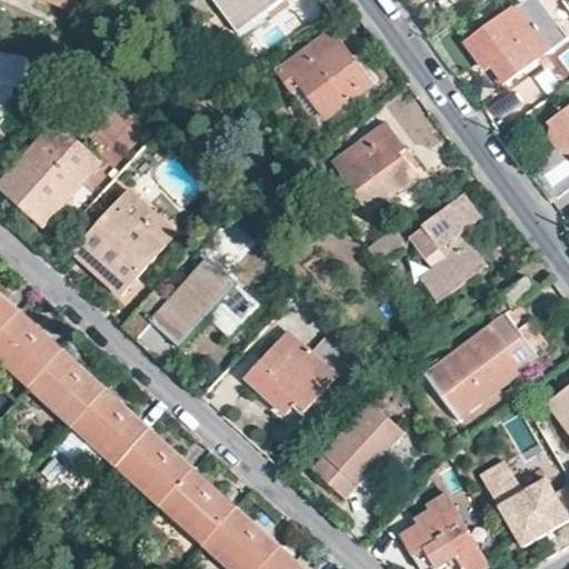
[(46,0),(72,11),(76,0),(46,0)]
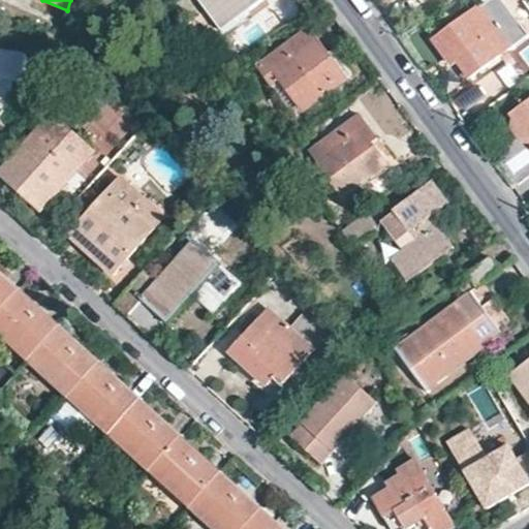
[(198,0),(221,30),(260,0),(198,0)]
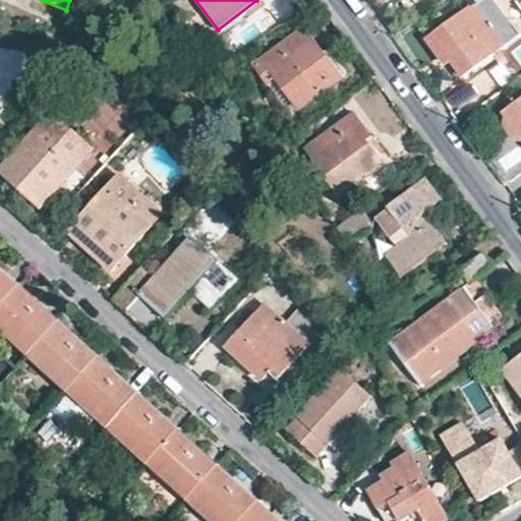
[(471,2),(426,36),(445,60),(451,57),(464,75),(520,33),(504,11),(487,24),(471,2)]
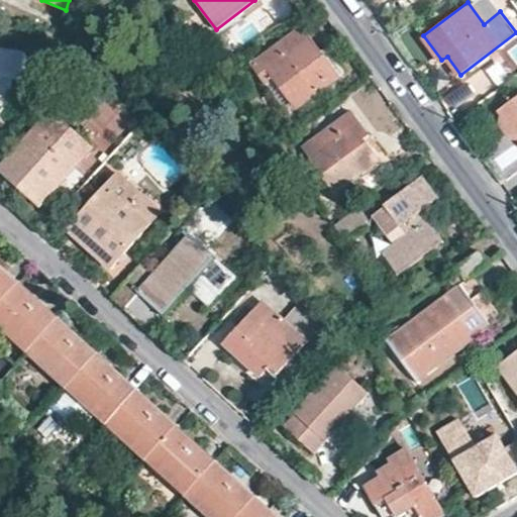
[(252,64),(268,82),(276,76),(292,98),(297,106),(343,72),(331,56),(324,60),(301,27),(252,64)]
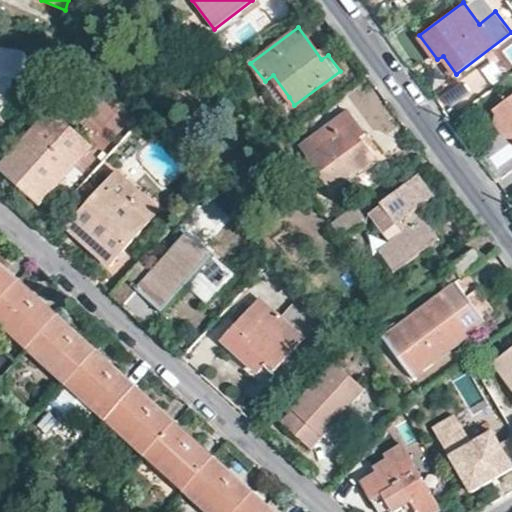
[(26,53),(0,49),(0,112),(5,108),(7,88),(11,89),(12,77),(22,78),(26,53)]
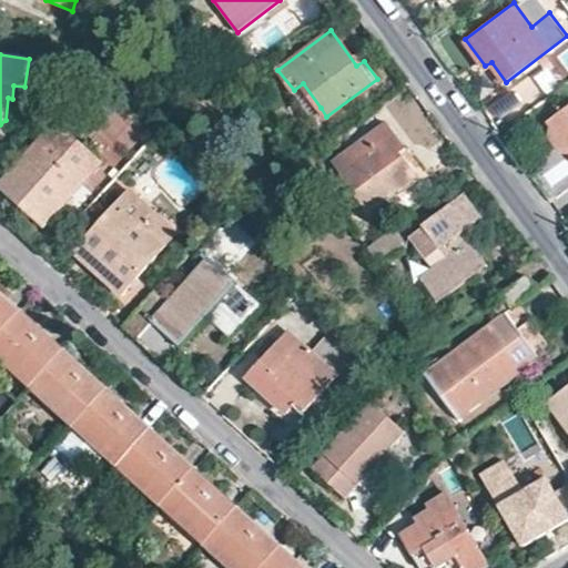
[(527,107),(547,91),(533,73),(513,89),(527,107)]
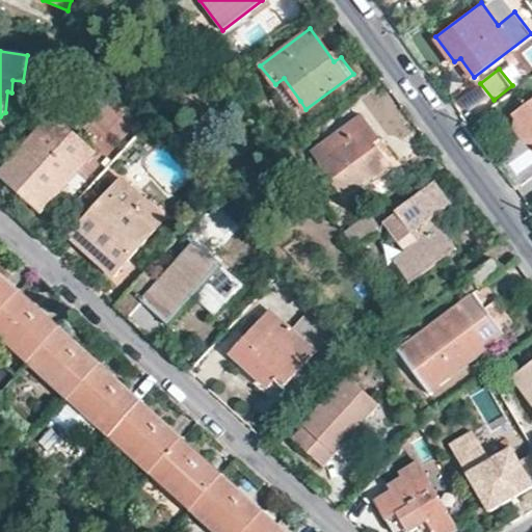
[(284,78),(275,84),(292,107),(300,101),(284,78)]
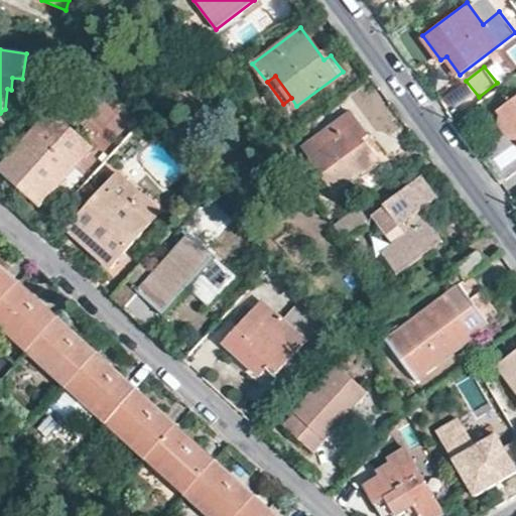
[(450,93),(460,107),(475,97),(466,83),(450,93)]
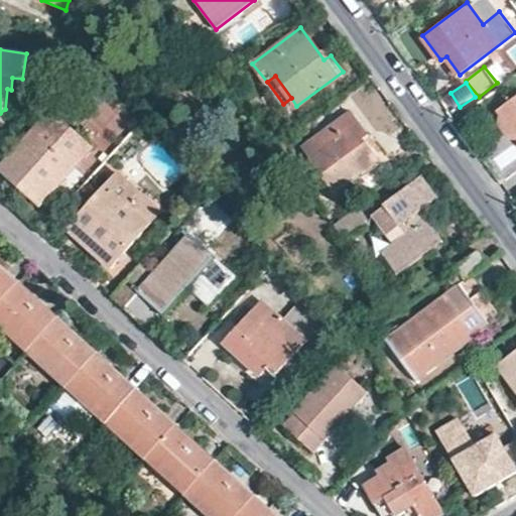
[(515,94),(498,107),(515,130),(515,94)]
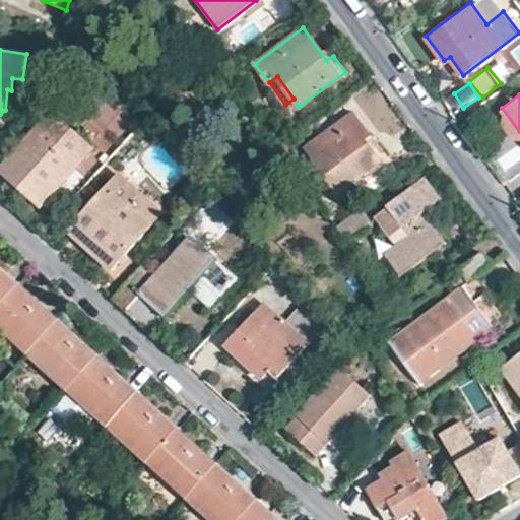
[(354,112),(304,149),(337,193),(382,159),(372,148),(378,143),(354,112)]
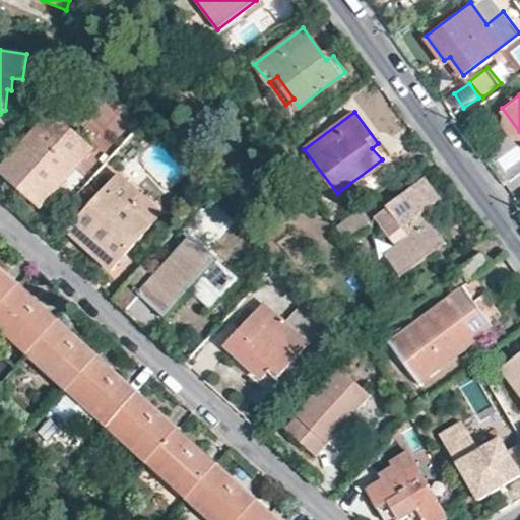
[(50,113),(0,168),(0,170),(39,205),(90,149),(50,113)]
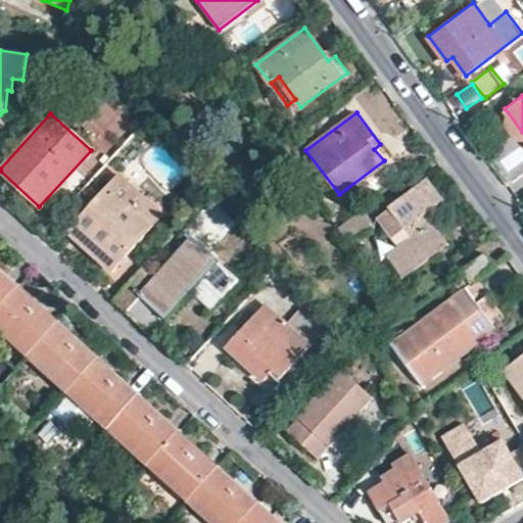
[(120,176),(67,232),(110,270),(161,214),(120,176)]
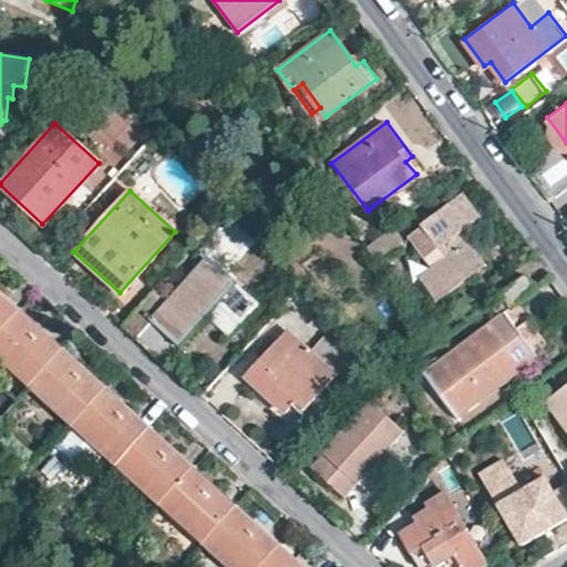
[(485,265),(461,230),(481,215),(464,193),(421,225),(422,227),(409,237),(425,259),(439,249),(445,257),(418,278),(435,301),(485,265)]
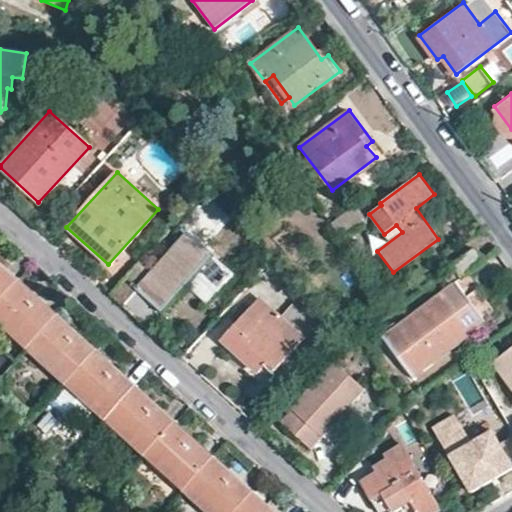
[(368,221),(356,205),(332,223),(344,239),(368,221)]
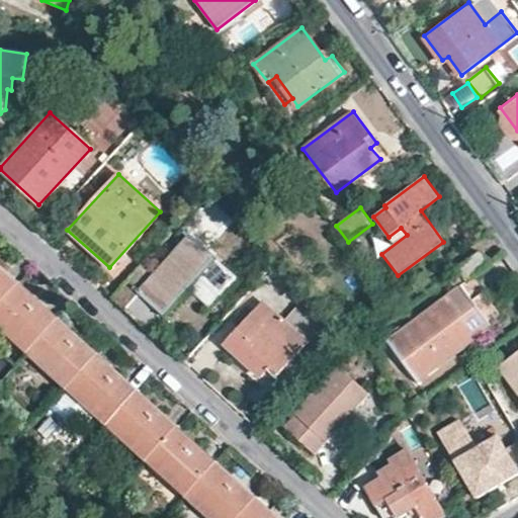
[(188,287),(199,275),(219,293),(235,277),(189,236),(155,274),(142,262),(110,295),(149,331),(188,287)]
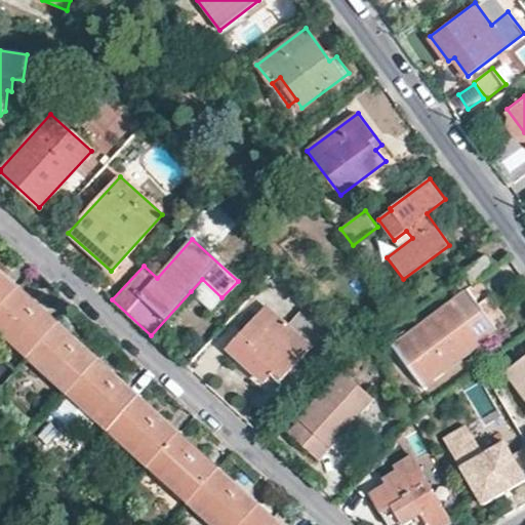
[(0,307),(18,286),(0,269),(0,307)]
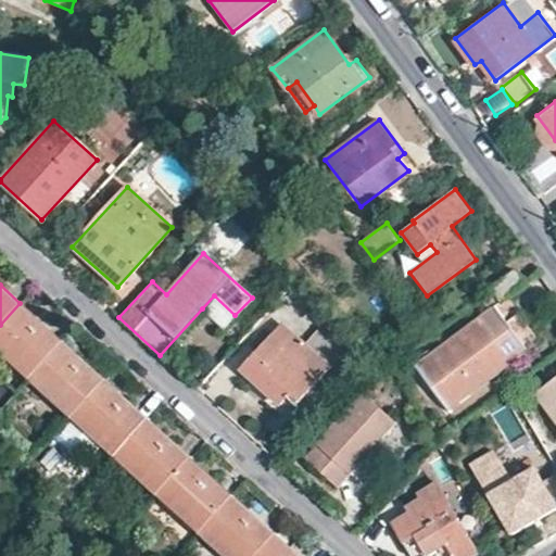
[(224,328),(236,315),(235,315),(214,295),(202,308),(224,328)]
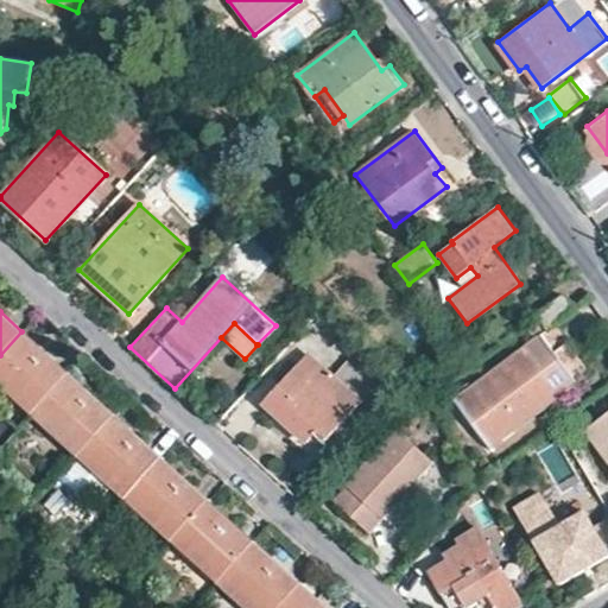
[(555,324),(548,330),(454,400),(489,448),(577,381),(555,352),(568,342),(555,324)]
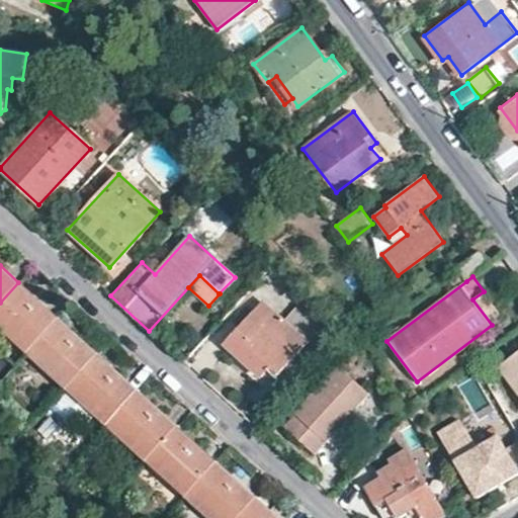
[(0,331),(25,354),(26,355),(59,319),(18,282),(0,303),(0,331)]
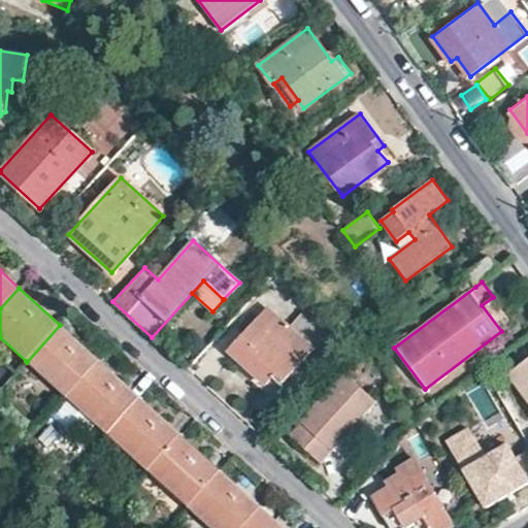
[(513,322),(493,297),(482,305),(501,331),(513,322)]
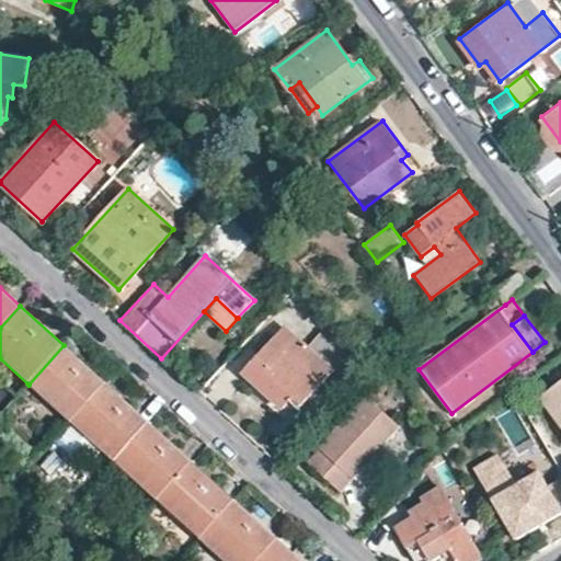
[(282,327),(243,370),(284,407),(293,398),(299,405),(345,354),(320,331),(305,346),(282,327)]
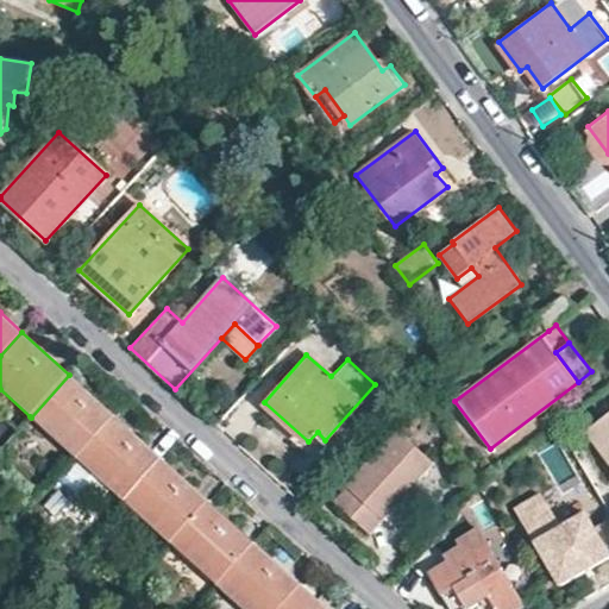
[(69,375),(31,418),(76,459),(114,416),(69,375)]
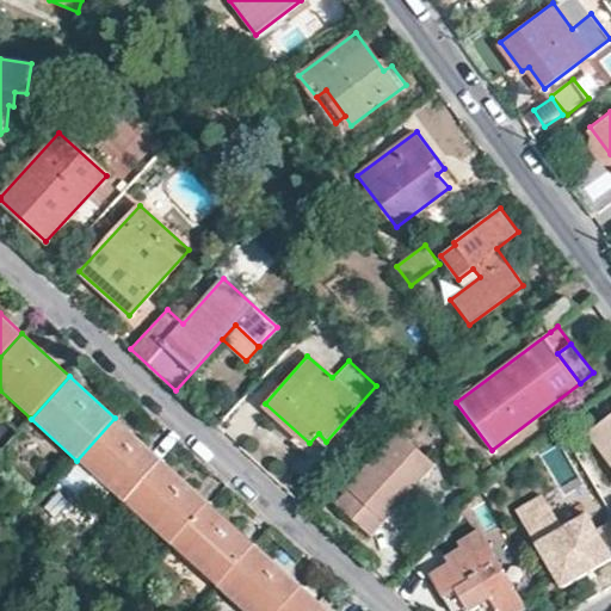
[(610,414),(590,432),(610,461),(610,414)]
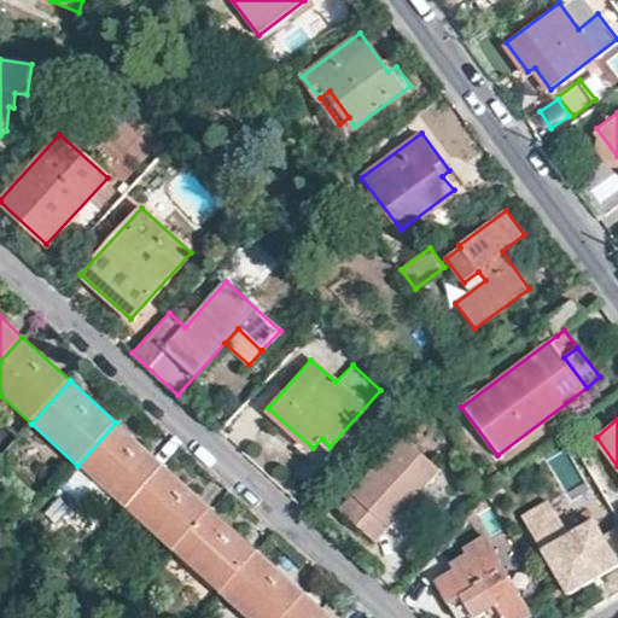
[(116,423),(77,466),(124,508),(163,464),(116,423)]
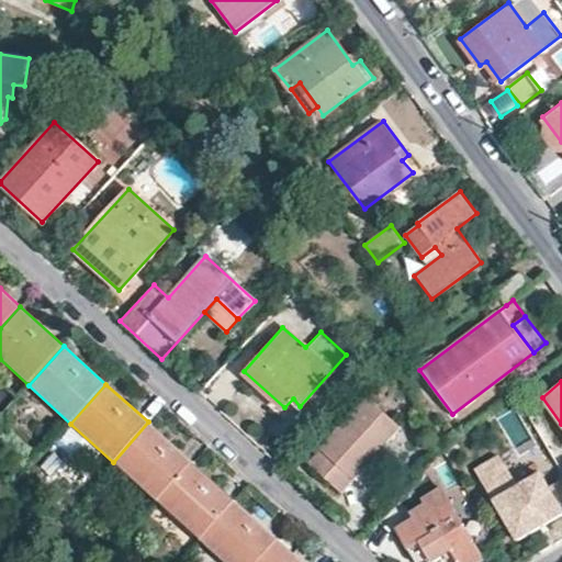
[(400,424),(368,395),(307,462),(344,495),(357,480),(352,476),(375,451),(400,424)]
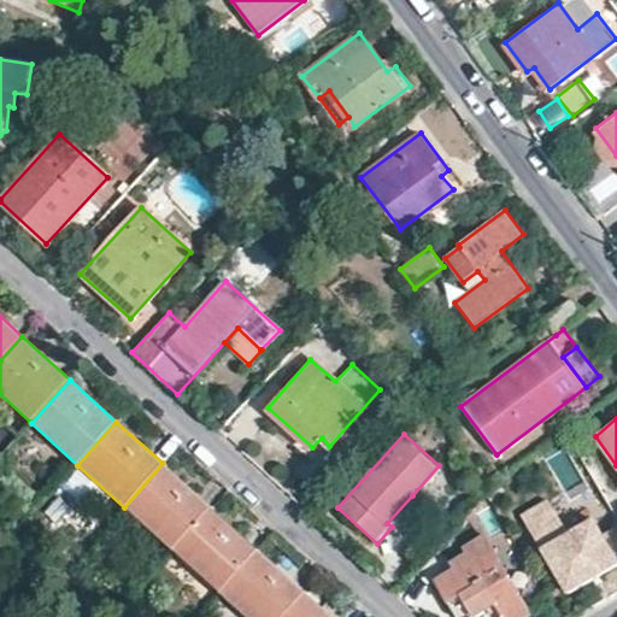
[(163,463),(124,507),(172,551),(211,507),(163,463)]
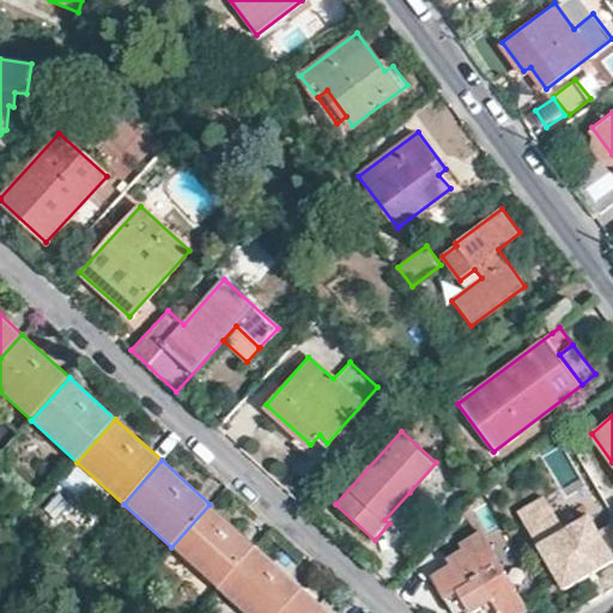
[(419,502),(410,492),(384,520),(389,523),(395,529),(419,502)]
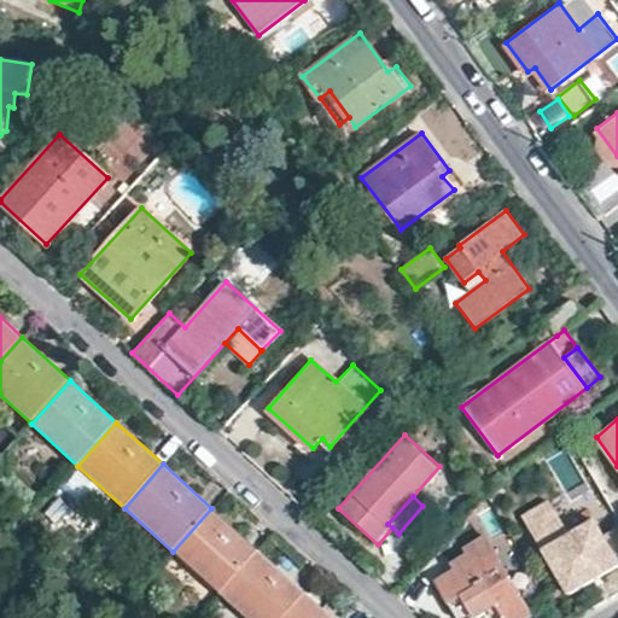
[(617,563),(617,559),(594,519),(571,532),(551,499),(525,514),(536,532),(570,592),(617,563)]
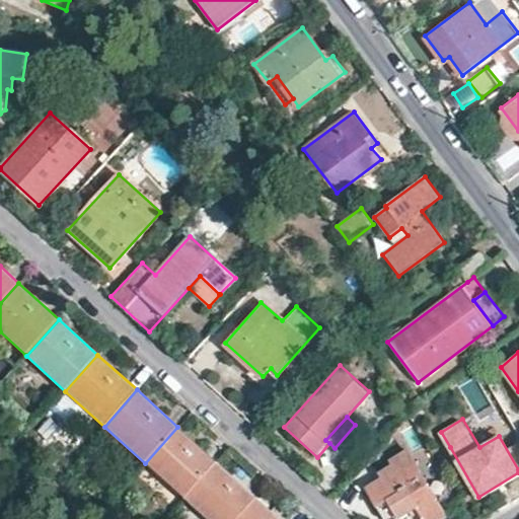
[(177,427),(145,463),(184,499),(217,462),(177,427)]
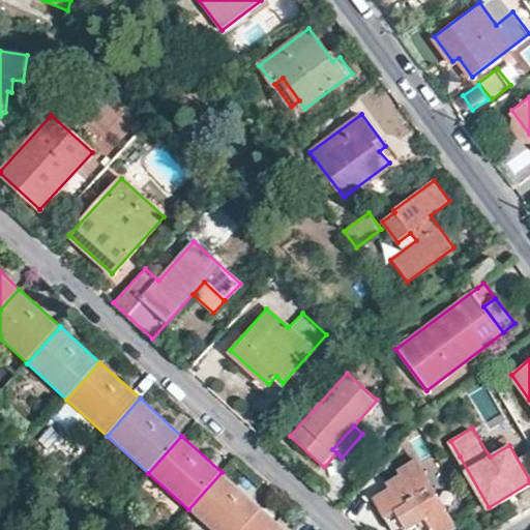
[(390,489),(374,497),(381,508),(393,529),(394,529),(404,529),(407,529),(427,517),(434,529),(449,529),(458,526),(417,460),(400,469),(403,473),(386,482),(390,489)]
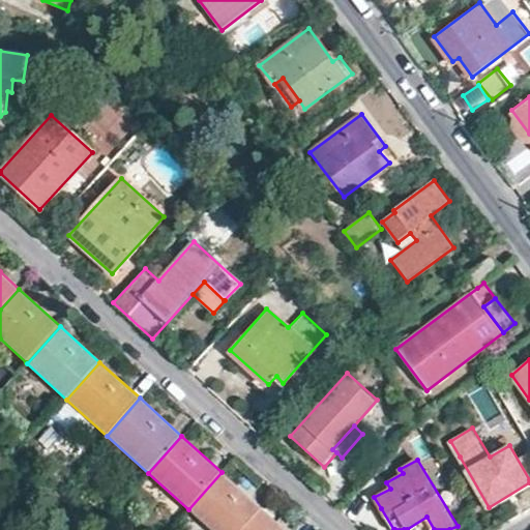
[(243,529),(263,508),(222,472),(188,509),(211,529),(243,529)]
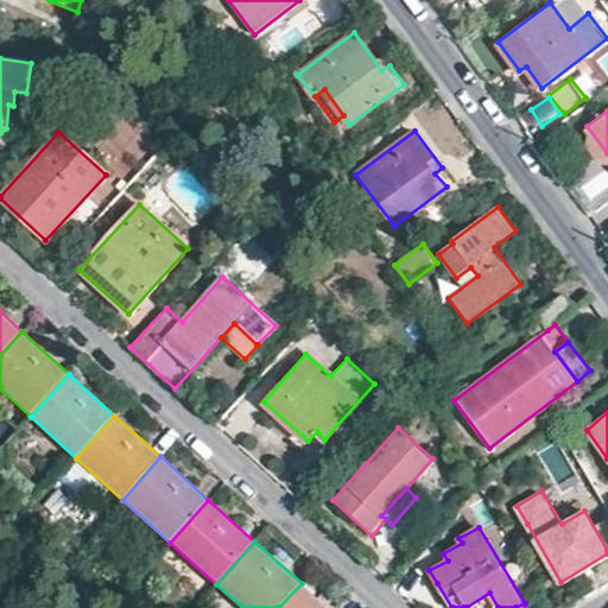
[(329,607),(302,583),(279,607),(329,607)]
